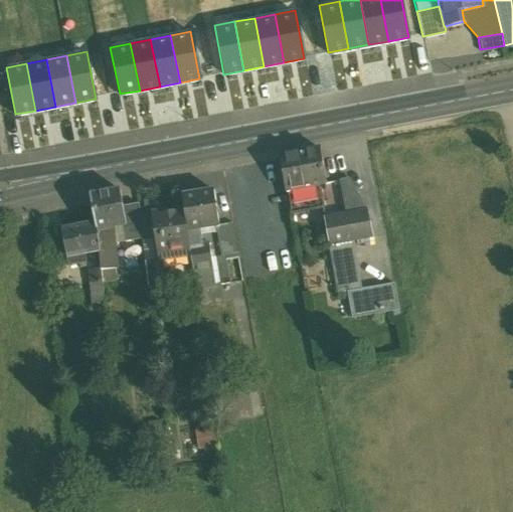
[(319,147),(279,154),(279,158),(284,188),(286,188),(315,183),(325,182),(319,147)]
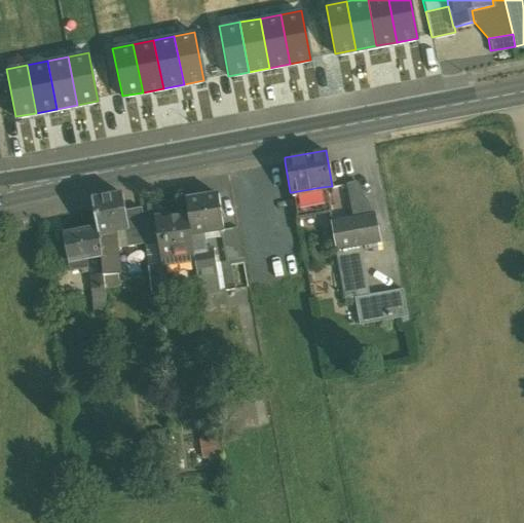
[(356,181),(344,186),(350,218),(374,214),(356,181)]
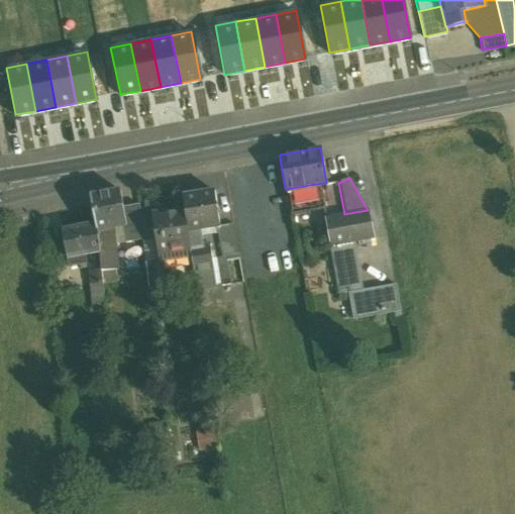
[(316,184),(287,189),(291,212),(320,206),(316,184)]
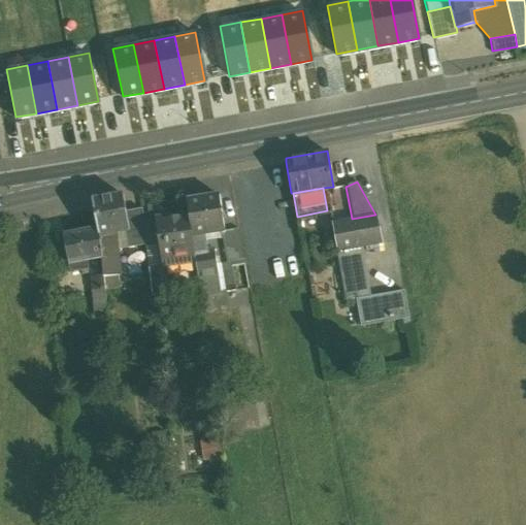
[(122,192),(92,197),(93,207),(97,225),(98,234),(110,231),(124,228),(128,227),(126,216),(123,201),(122,192)]
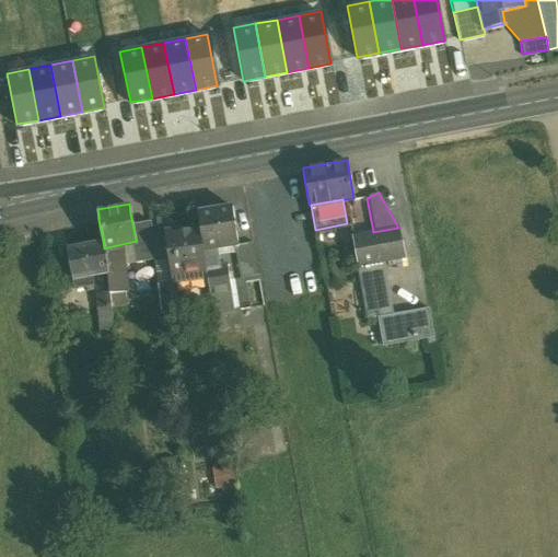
[(232,205),(196,210),(198,224),(201,248),(217,246),(237,243),(232,205)]
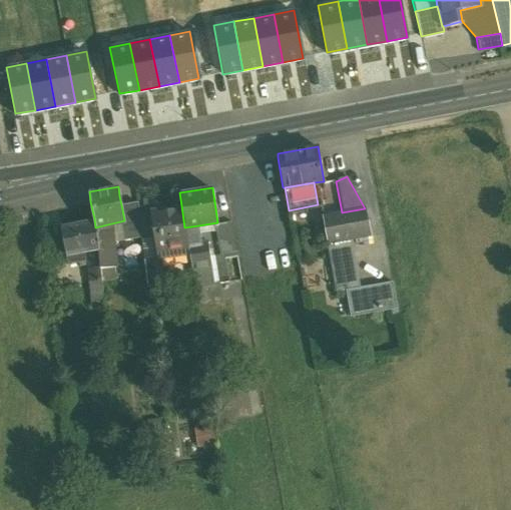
[(181,205),(150,210),(156,250),(187,246),(186,242),(184,227),(181,205)]
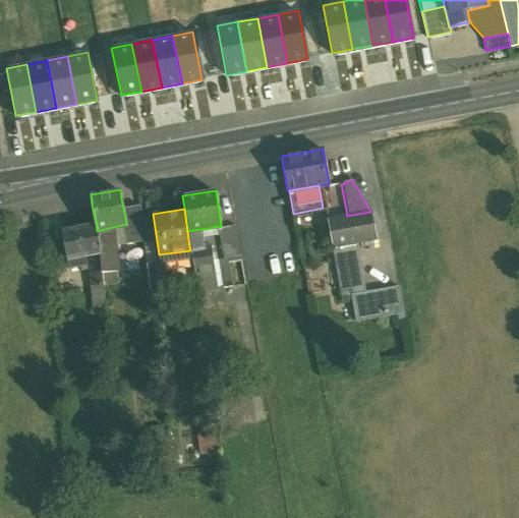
[(138,210),(124,213),(126,224),(122,225),(125,241),(142,238),(138,210)]
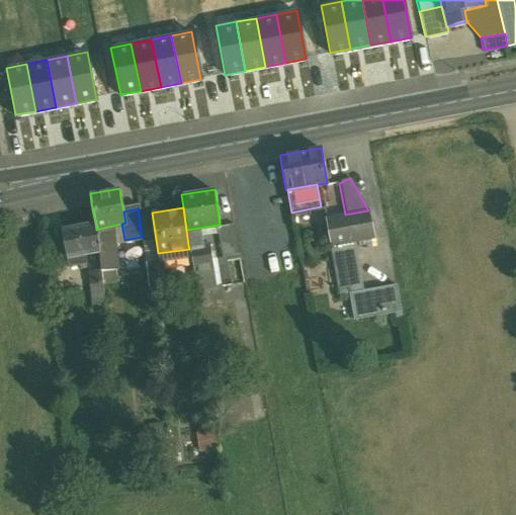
[(345,215),(324,219),(329,244),(353,239),(373,236),(368,210),(345,215)]
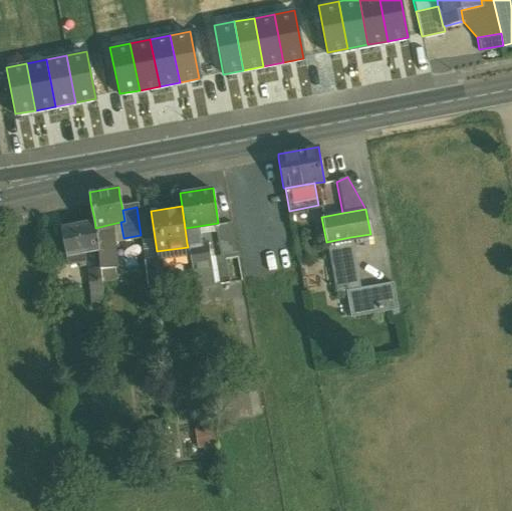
[(9,216),(10,223),(22,220),(21,214),(9,216)]
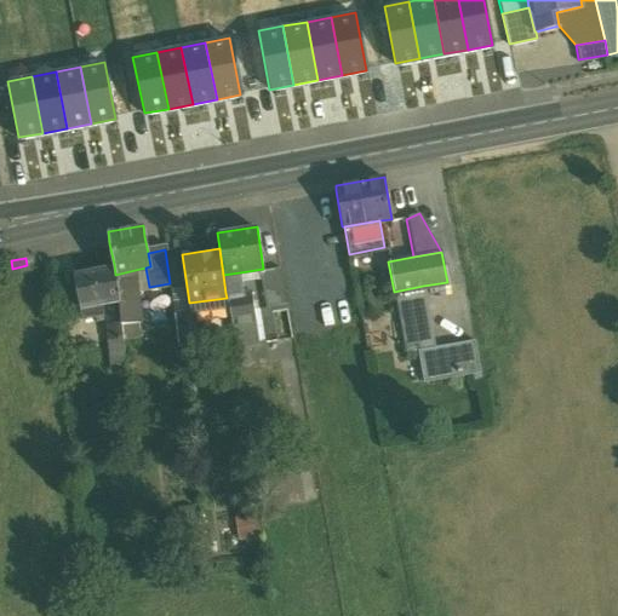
[(114,264),(73,272),(76,288),(70,289),(72,301),(79,299),(80,306),(101,303),(118,299),(115,275),(114,264)]
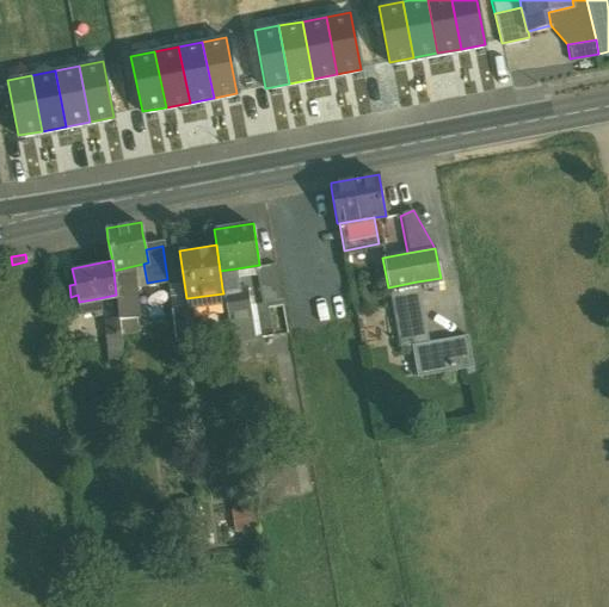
[(128,267),(114,271),(116,295),(118,316),(118,317),(136,315),(133,273),(129,273),(128,267)]
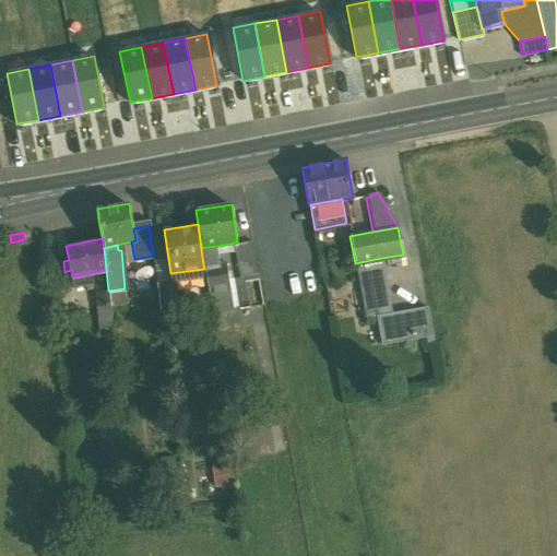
[(216,246),(201,248),(203,264),(218,262),(216,246)]
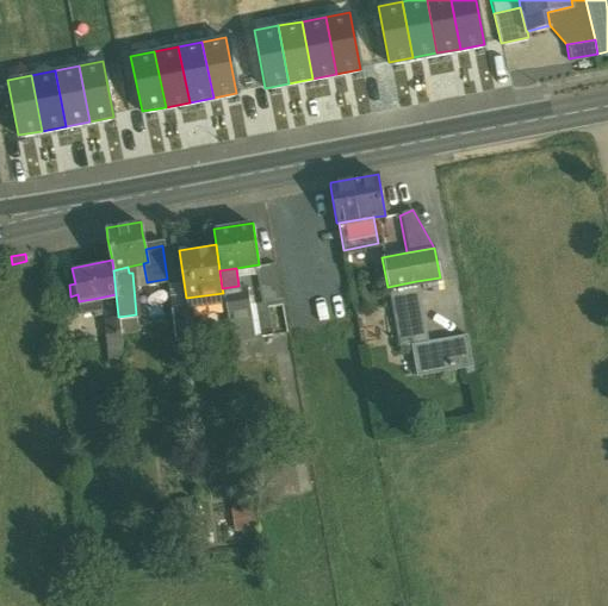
[(262,280),(264,299),(283,298),(281,279),(262,280)]
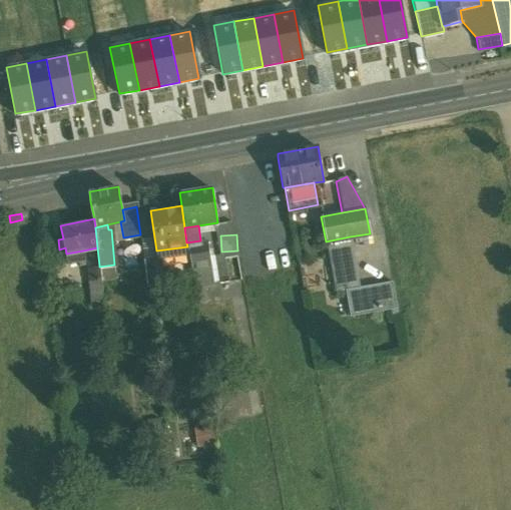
[(350,236),(326,241),(335,290),(346,288),(358,285),(350,236)]
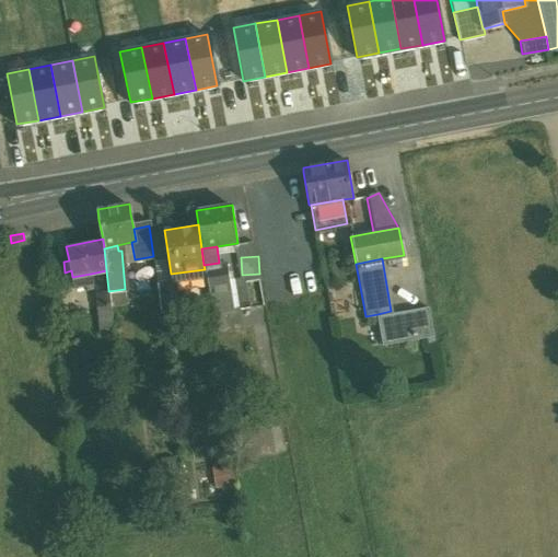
[(219,263),(204,265),(205,269),(210,311),(233,308),(227,262),(219,263)]
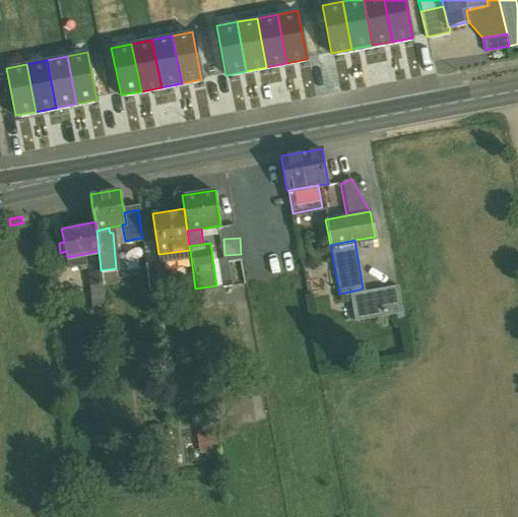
[(84,254),(67,257),(68,265),(85,262),(84,254)]
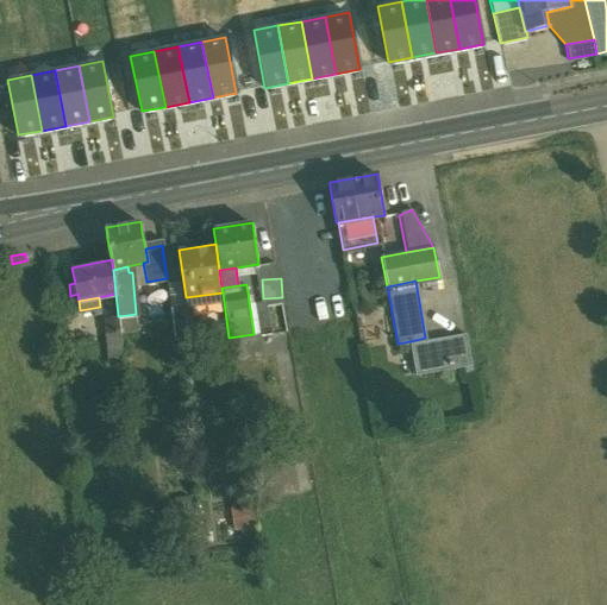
[(195,302),(169,306),(174,338),(200,335),(195,302)]
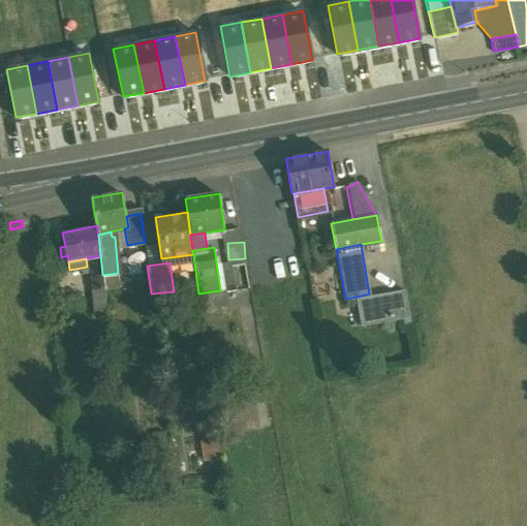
[(102,274),(91,275),(92,289),(103,288),(102,275),(102,274)]
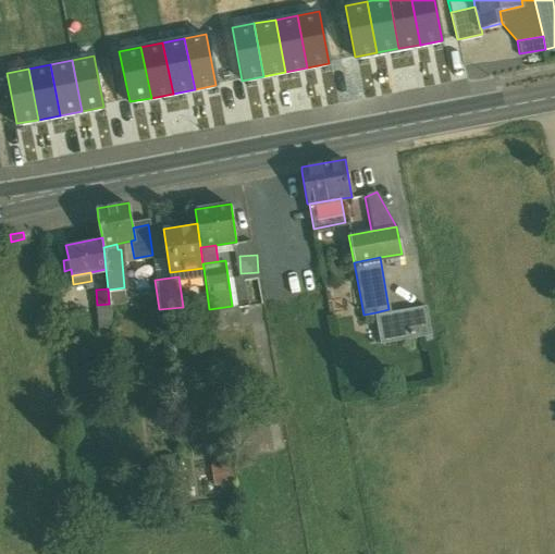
[(109,304),(97,305),(99,323),(102,323),(103,331),(111,331),(109,304)]
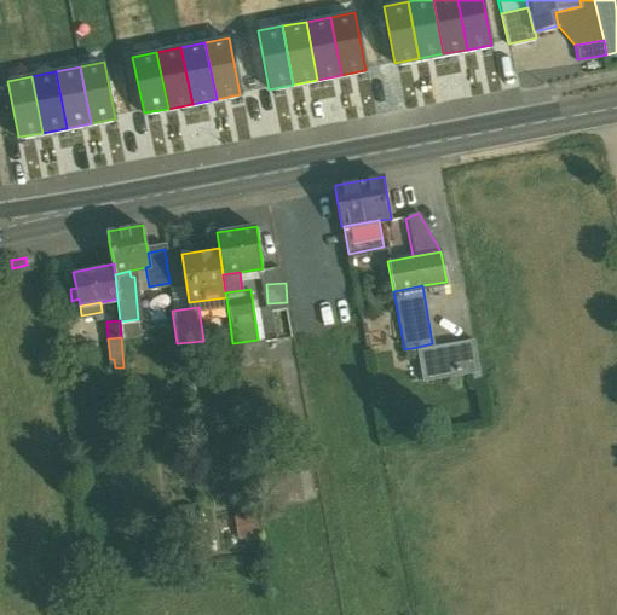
[(472,337),(455,340),(460,370),(478,367),(472,337)]
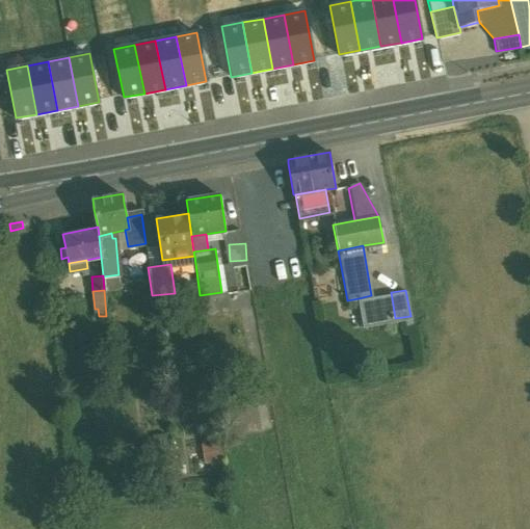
[(371,295),(359,298),(363,324),(395,318),(391,292),(371,295)]
